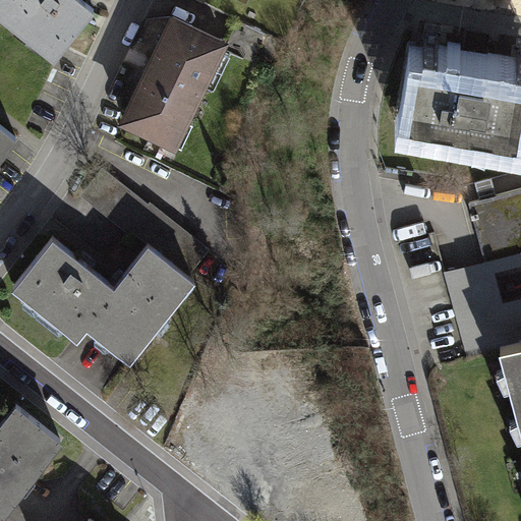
[(0,0),(0,15),(5,19),(20,0),(0,0)]
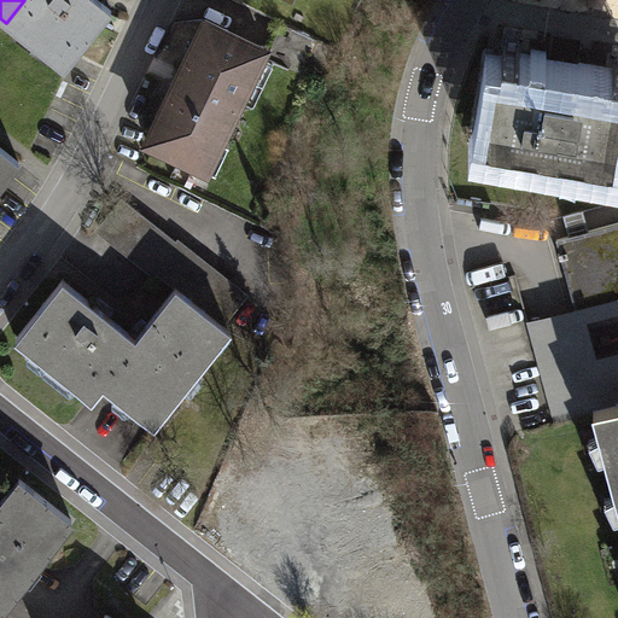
[(24,0),(6,23),(65,70),(114,10),(100,0),(24,0)]
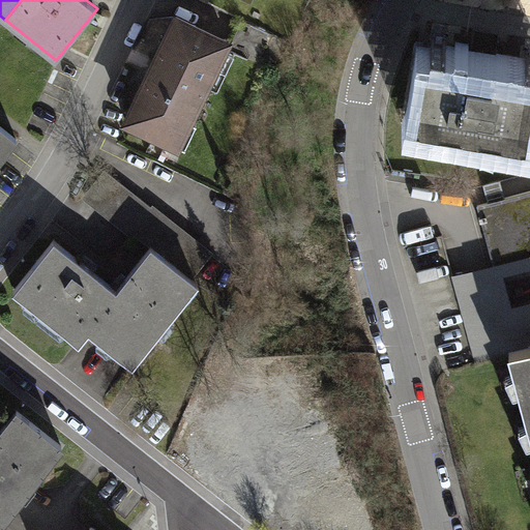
[(208,32),(176,18),(151,69),(126,121),(128,122),(178,145),(224,49),(227,41),(221,38),(208,32)]
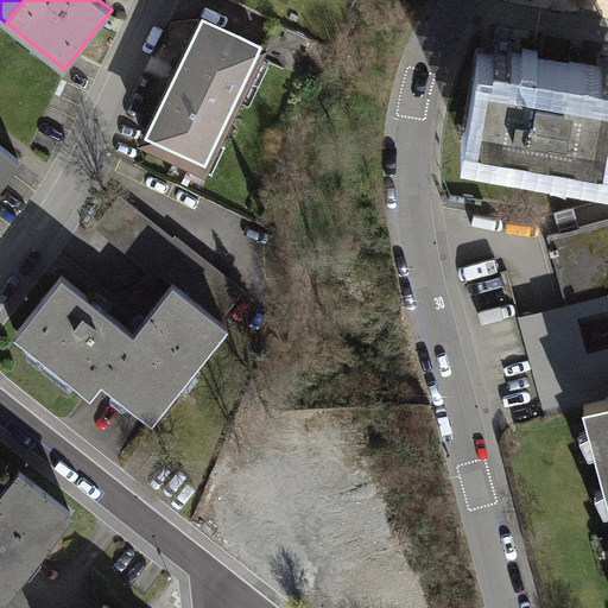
[(311,39),(278,24),(274,31),(268,45),(265,52),(289,63),(298,68),(311,39)]
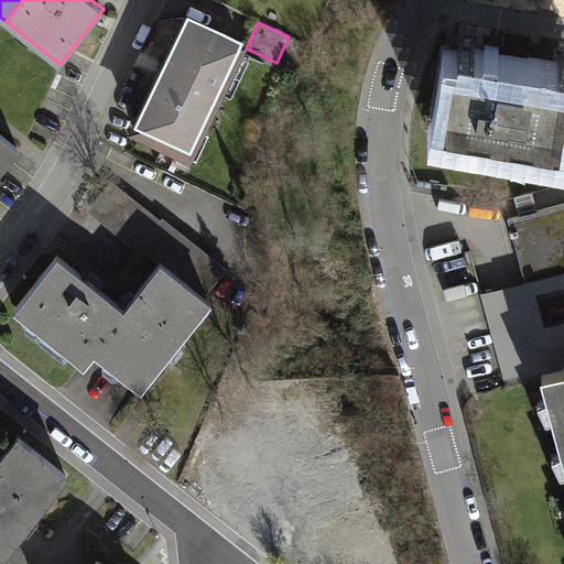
[(531,35),(506,31),(500,63),(513,65),(525,67),(531,35)]
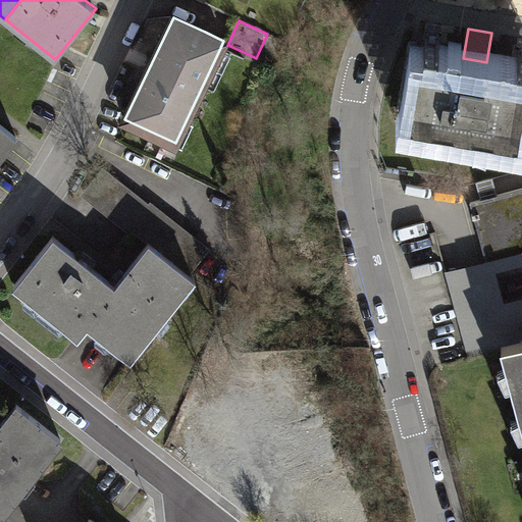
[(424,52),(418,51),(409,105),(408,112),(521,131),(521,68),(486,62),(475,60),(463,58),(424,52)]
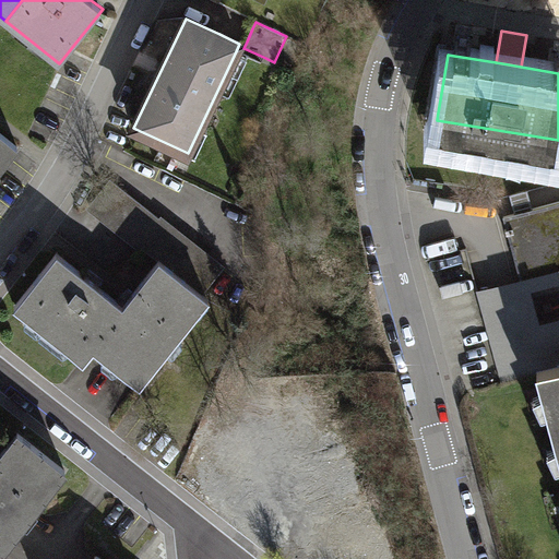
[(0,169),(19,146),(0,131),(0,169)]
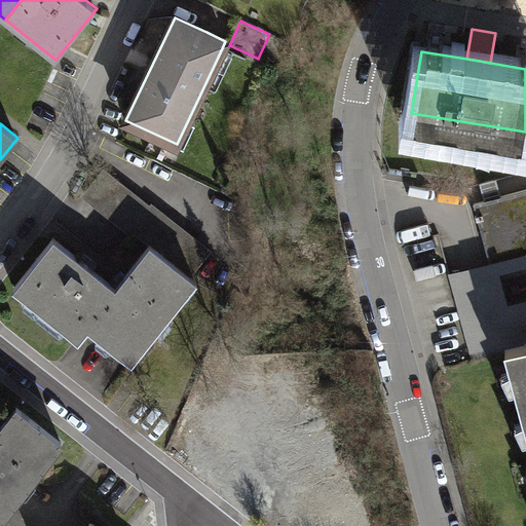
[(104,170),(82,196),(88,201),(101,211),(112,220),(124,229),(130,234),(133,231),(139,236),(148,243),(191,277),(194,273),(211,254),(213,250),(205,243),(190,232),(175,220),(159,208),(152,202),(149,205),(104,170)]
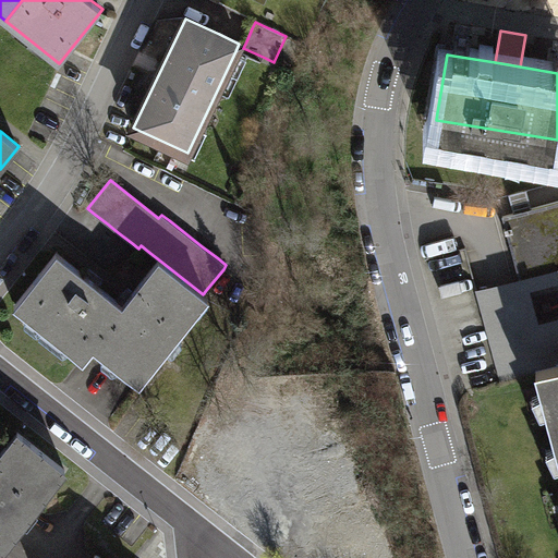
[(514,213),(504,216),(523,287),(557,277),(557,201),(533,208),(528,190),(510,195),(514,213)]
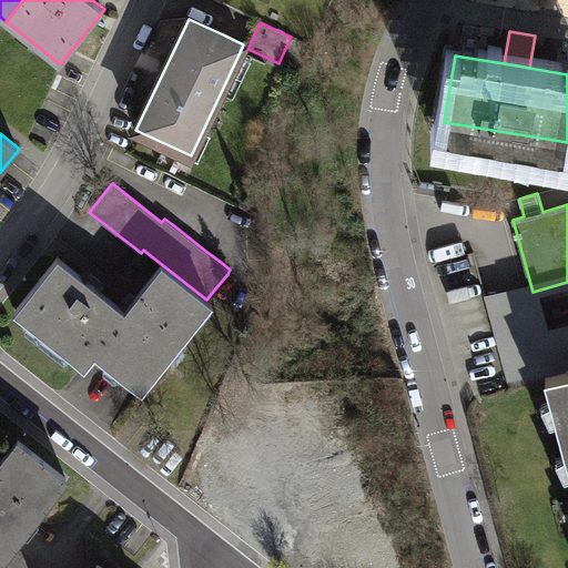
[(82,366),(84,368),(94,355),(93,354),(124,313),(122,312),(91,287),(83,282),(56,260),(13,313),(82,366)]
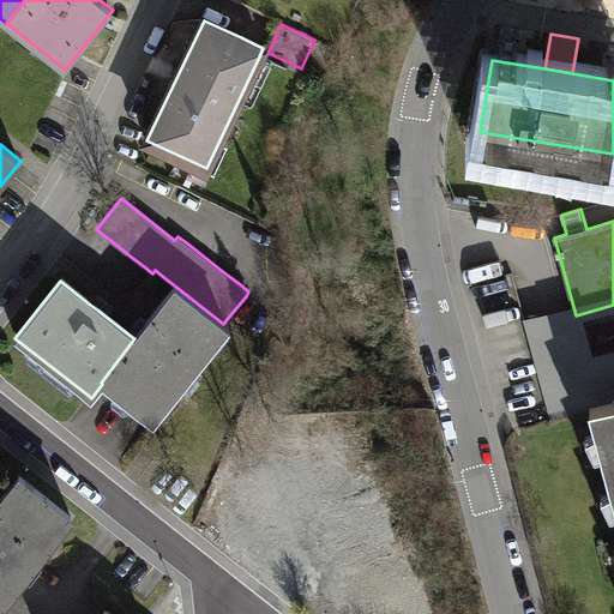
[(134,338),(101,383),(102,384),(114,393),(126,403),(139,413),(151,422),(156,426),(230,329),(223,324),(173,284),(139,327),(132,337),(134,338)]
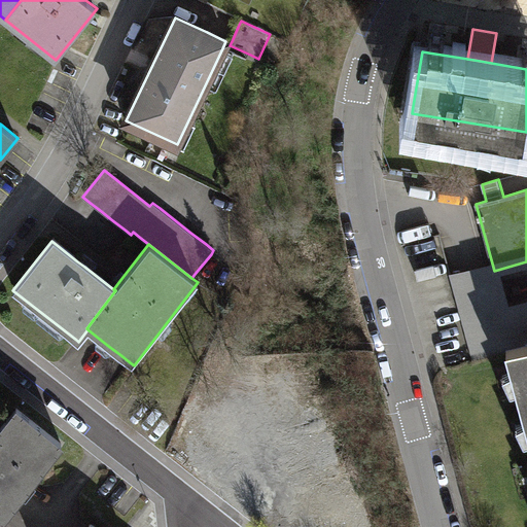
[(490,356),(507,352),(526,346),(526,253),(450,275),(473,360),(490,356)]
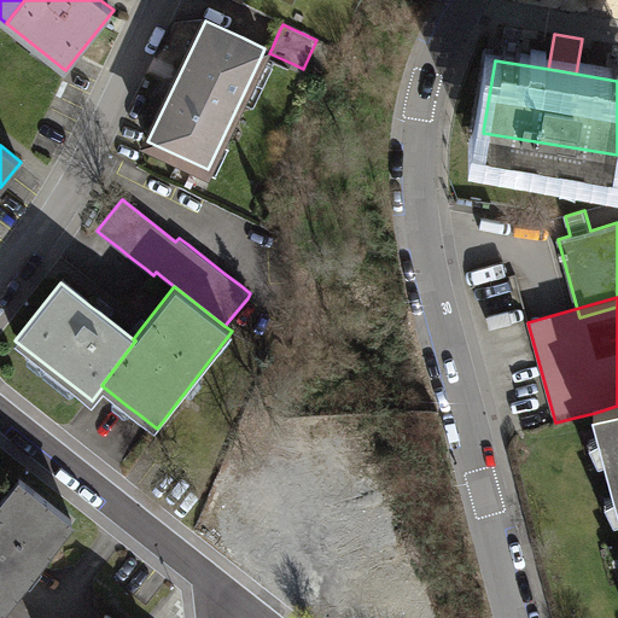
[(617,406),(595,413),(617,496),(617,406)]
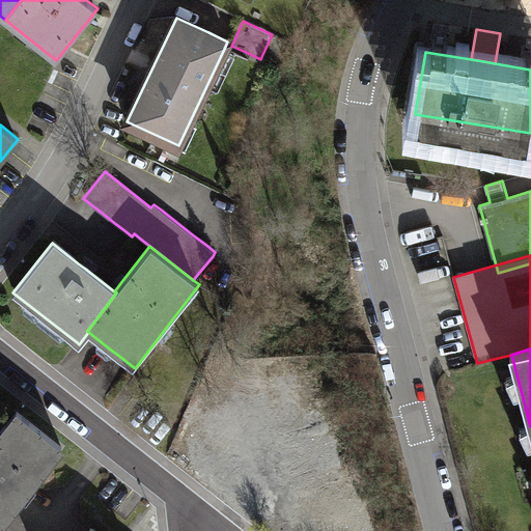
[(67,447),(21,411),(0,437),(0,529),(1,530),(6,525),(15,513),(24,502),(33,491),(37,484),(67,447)]
